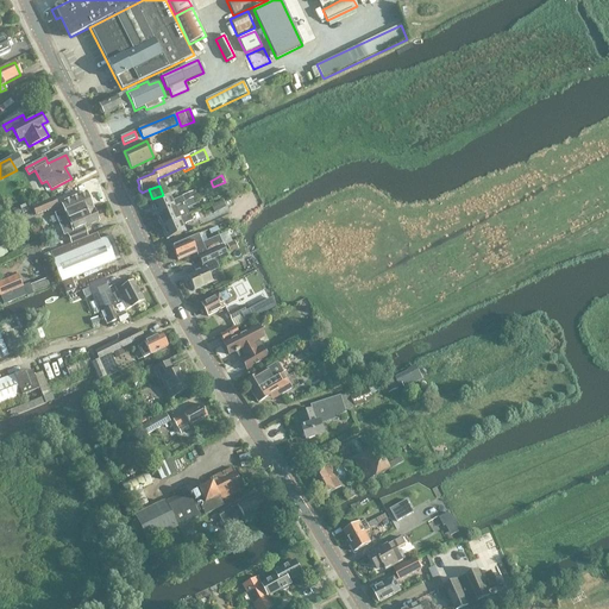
[(58,224),(62,223),(93,209),(86,193),(61,203),(64,211),(55,214),(58,224)]
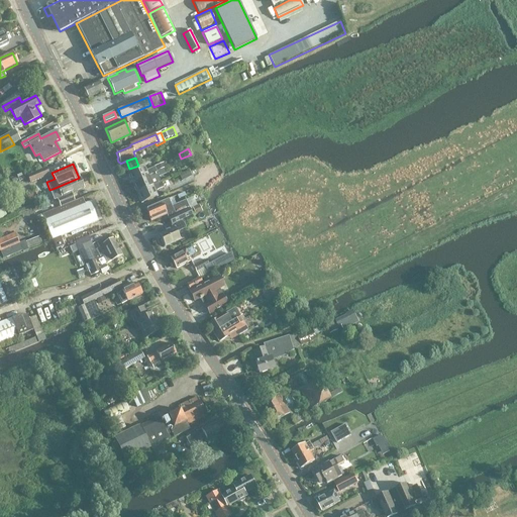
[(143,166),(128,172),(129,174),(128,175),(131,181),(132,180),(133,183),(157,173),(157,172),(154,168),(149,170),(150,172),(146,173),(143,166)]
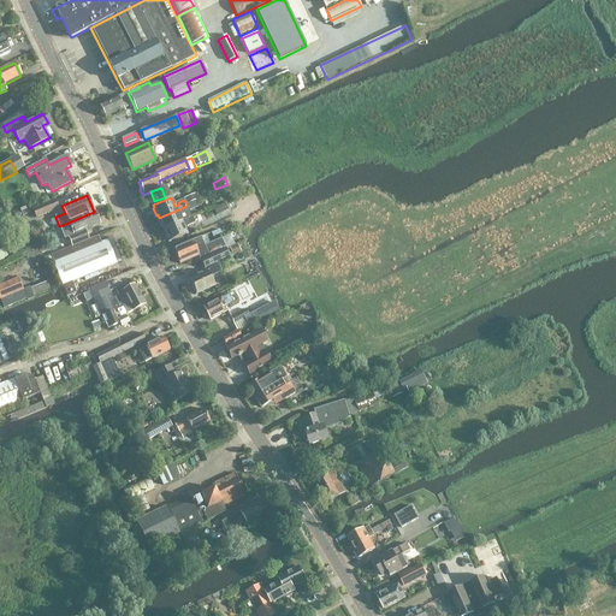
[(35,218),(58,208),(54,200),(31,209),(35,218)]
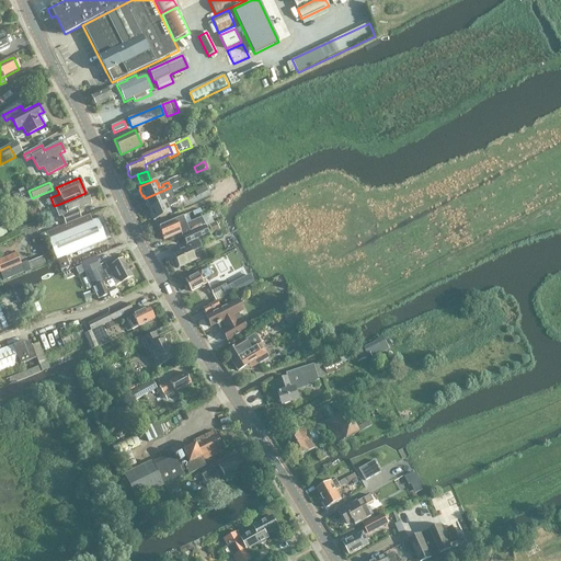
[(170,187),(145,198),(146,201),(145,202),(147,207),(148,207),(149,209),(174,198),(172,192),(180,189),(178,184),(170,187)]
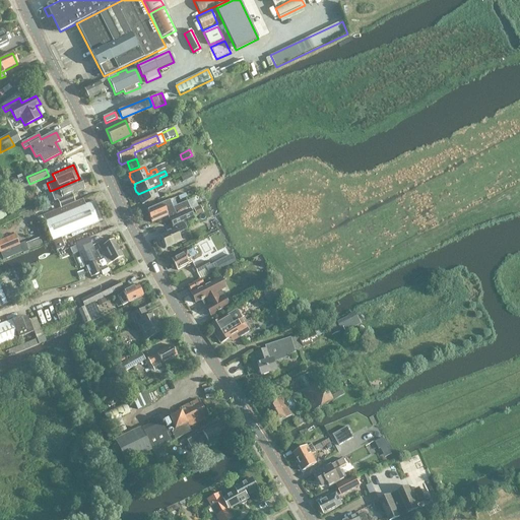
[(189,173),(181,177),(183,182),(192,178),(189,173)]
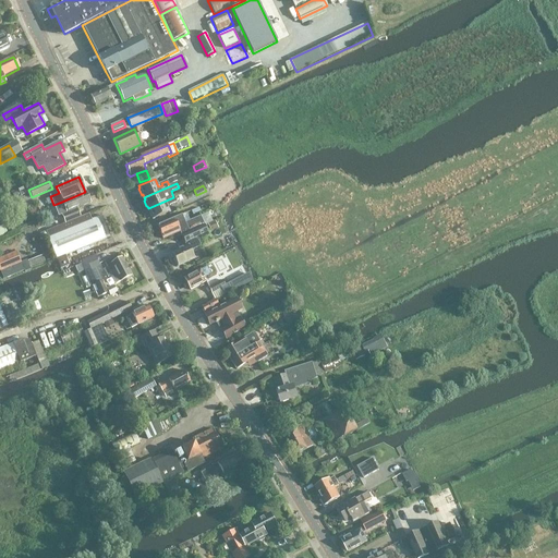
[(64,223),(81,218),(76,208),(89,203),(85,192),(57,204),(64,223)]
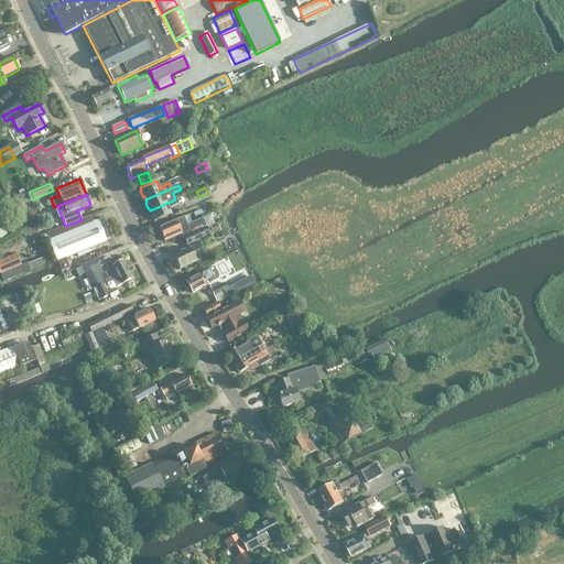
[(175,199),(150,210),(151,214),(150,214),(153,219),(154,220),(155,221),(171,215),(169,208),(179,205),(176,199),(175,199)]
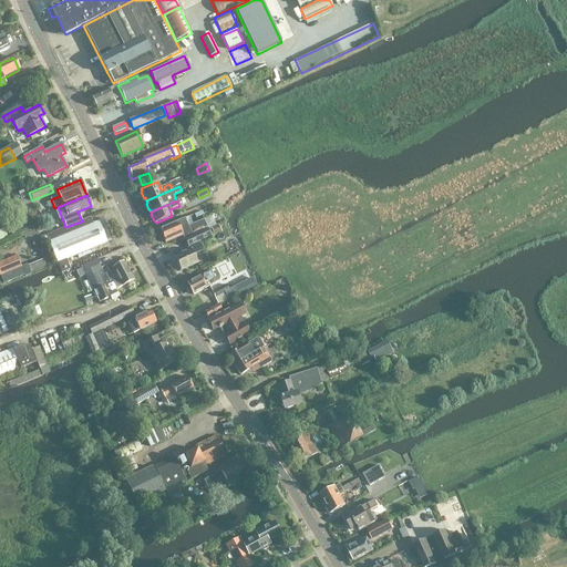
[(212,216),(204,220),(207,229),(216,226),(212,216)]
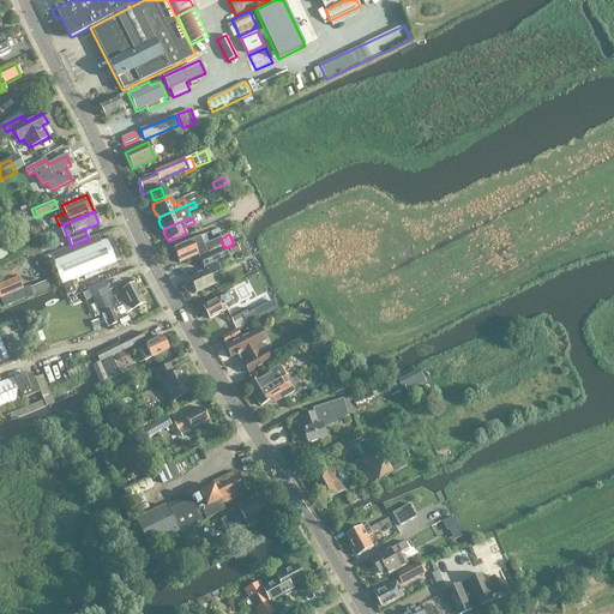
[(50,254),(53,260),(64,286),(62,286),(67,296),(77,293),(72,282),(116,264),(106,240),(101,242),(97,236),(89,240),(71,246),(50,254)]
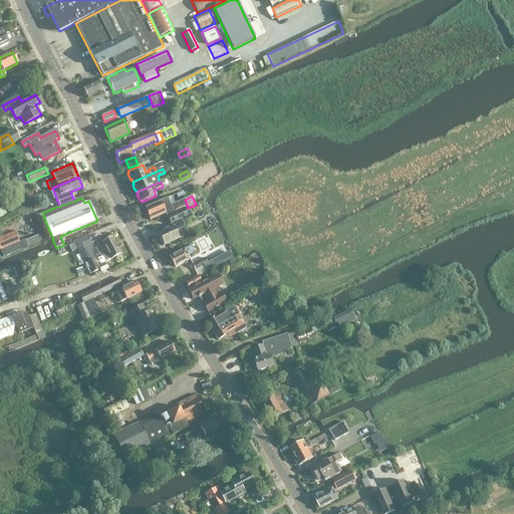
[(160,202),(145,208),(146,209),(145,211),(146,214),(148,214),(151,221),(166,214),(168,218),(188,208),(185,200),(171,206),(167,198),(160,202)]
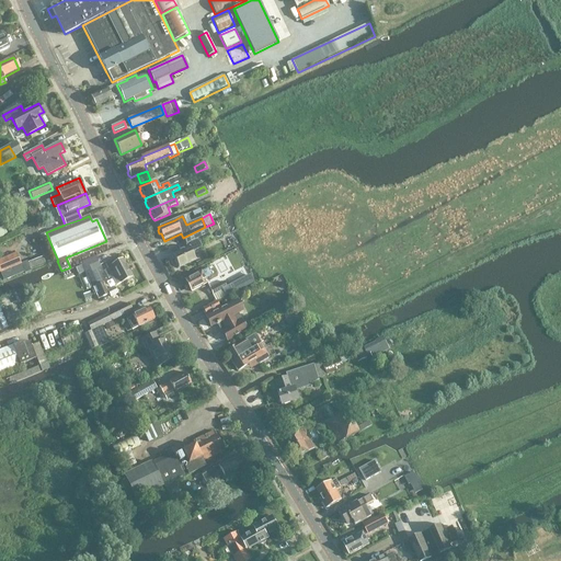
[(216,222),(209,226),(213,232),(219,229),(216,222)]
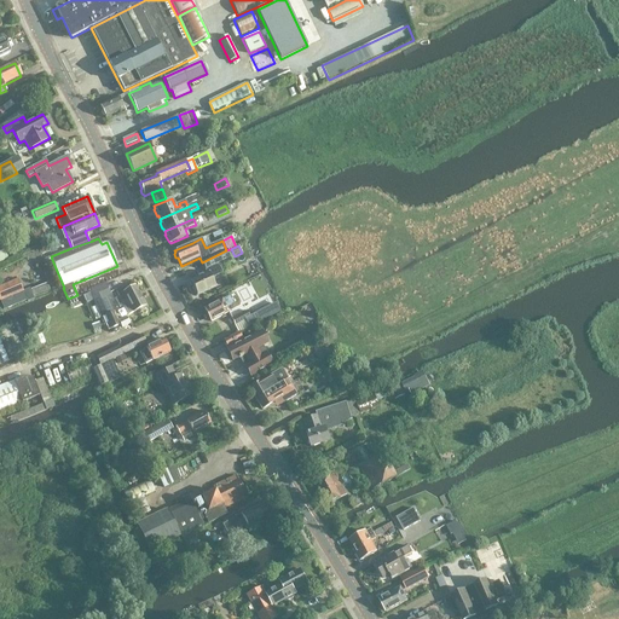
[(203,276),(190,282),(194,288),(192,289),(194,294),(196,294),(197,296),(215,288),(212,278),(223,273),(219,267),(232,261),(226,250),(202,262),(206,271),(207,270),(208,272),(202,276),(203,276)]
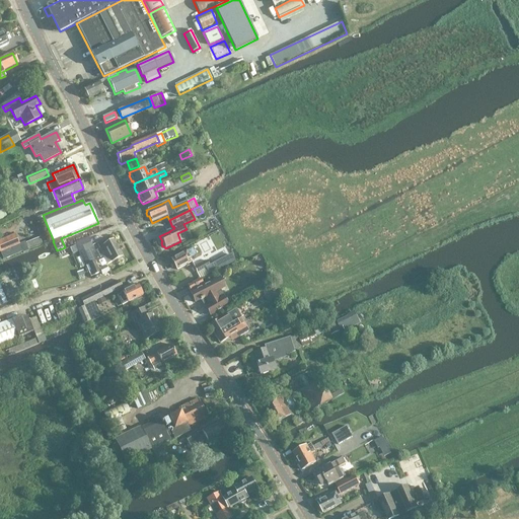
[(44,225),(36,228),(42,239),(49,236),(44,225)]
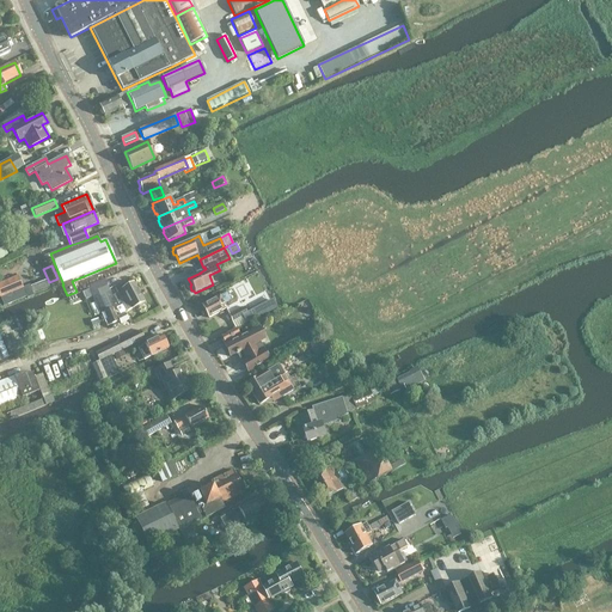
[(34,295),(32,293),(49,286),(47,280),(30,286),(30,285),(23,288),(18,276),(0,282),(0,298),(4,306),(26,297),(28,299),(34,295)]
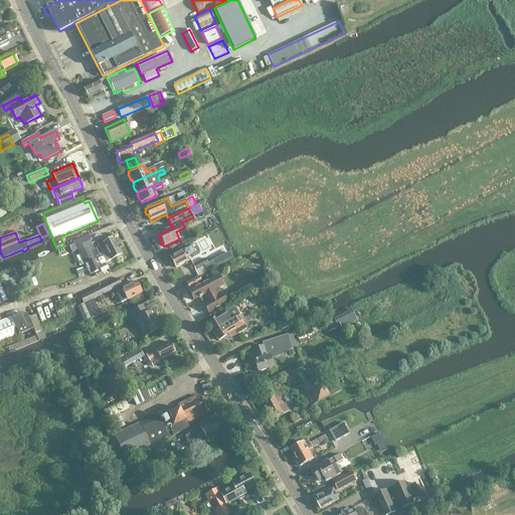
[(88,237),(76,242),(86,264),(88,263),(93,274),(100,271),(96,260),(94,261),(88,247),(92,245),(88,237)]
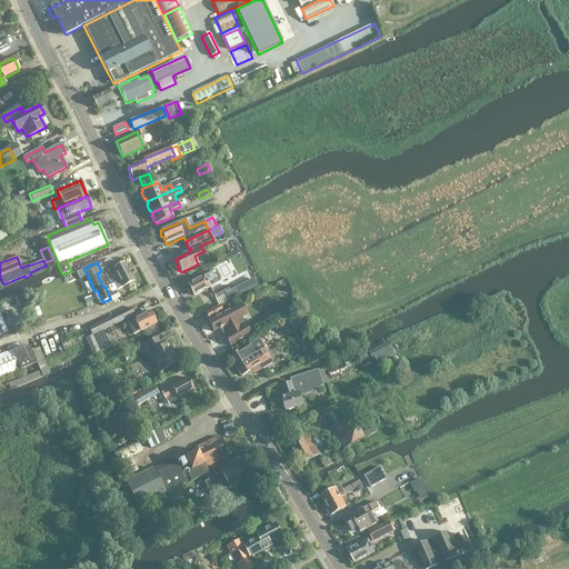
[(107,276),(111,282),(113,281),(118,290),(133,281),(125,263),(113,269),(109,271),(110,273),(107,276)]
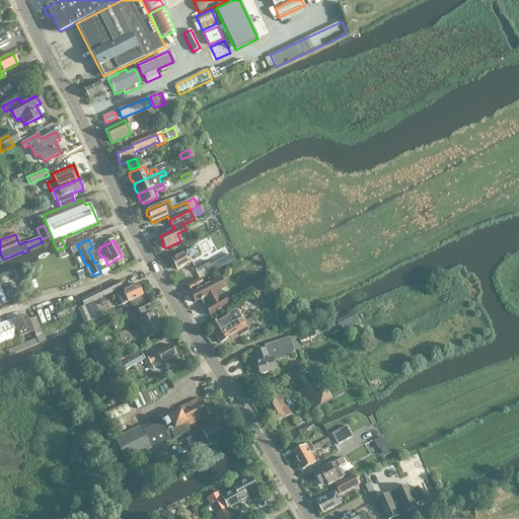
[(192,248),(171,260),(177,270),(192,263),(190,258),(195,255),(192,248)]
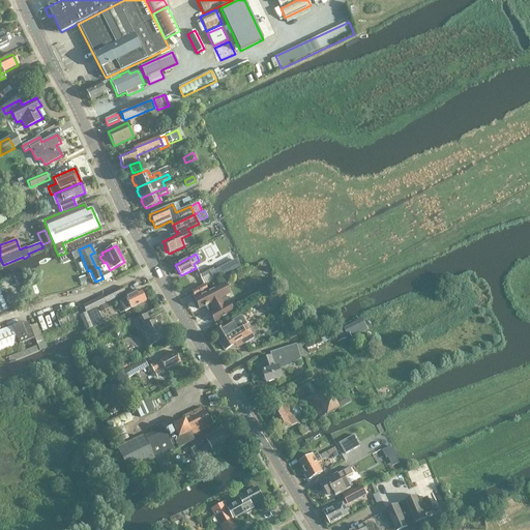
[(211,267),(199,273),(202,278),(211,274),(214,281),(240,267),(237,260),(213,271),(211,267)]
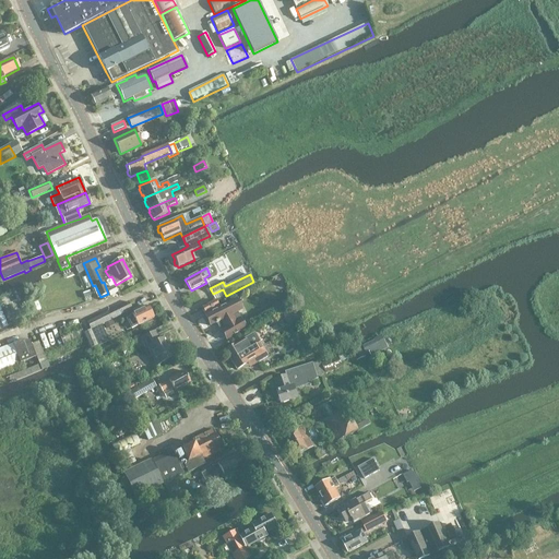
[(109,296),(117,293),(114,286),(107,289),(109,296)]
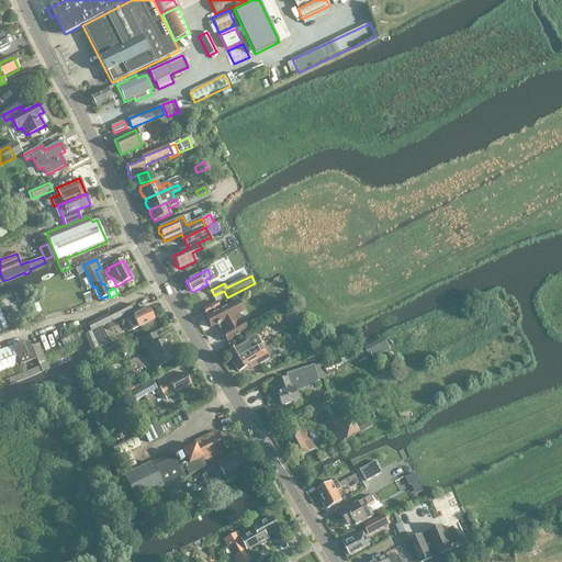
[(237,314),(243,312),(237,302),(206,318),(211,328),(216,325),(216,326),(218,325),(228,341),(247,330),(237,314)]
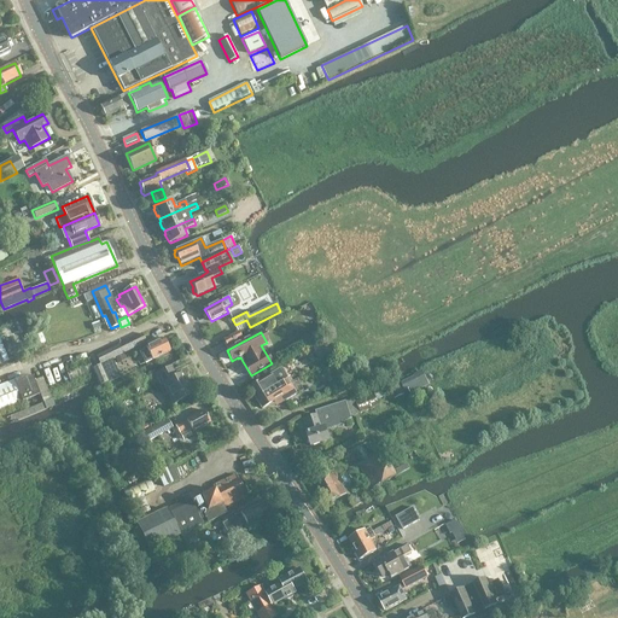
[(223,340),(227,347),(242,338),(238,333),(223,340)]
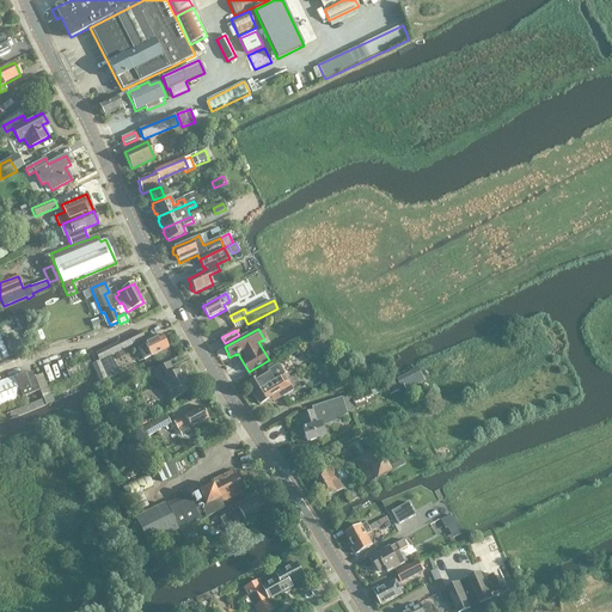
[(99,361),(111,355),(135,343),(144,340),(145,338),(141,331),(96,354),(99,361)]
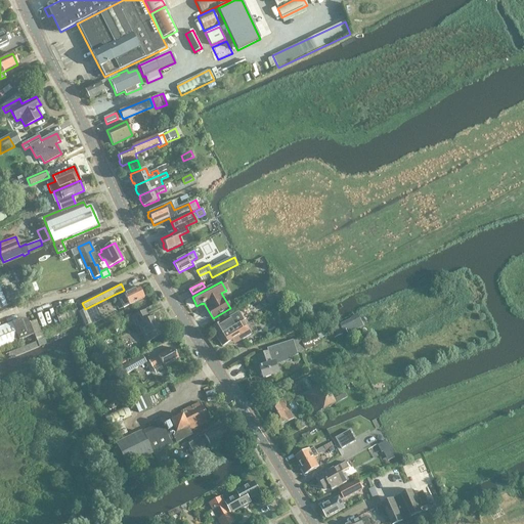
[(123,291),(116,294),(119,299),(123,308),(129,305),(144,299),(139,288),(125,295),(123,291)]
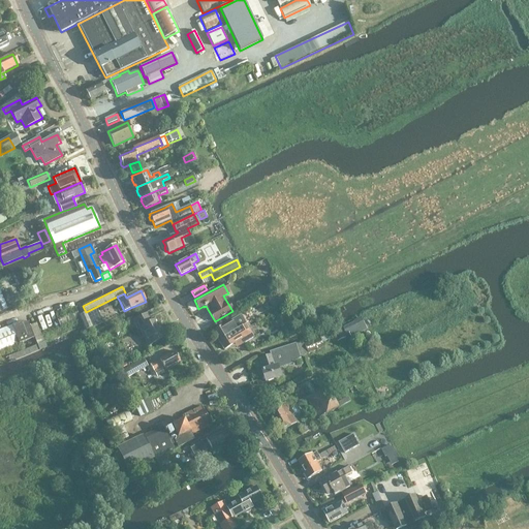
[(278,290),(267,297),(270,302),(280,296),(278,290)]
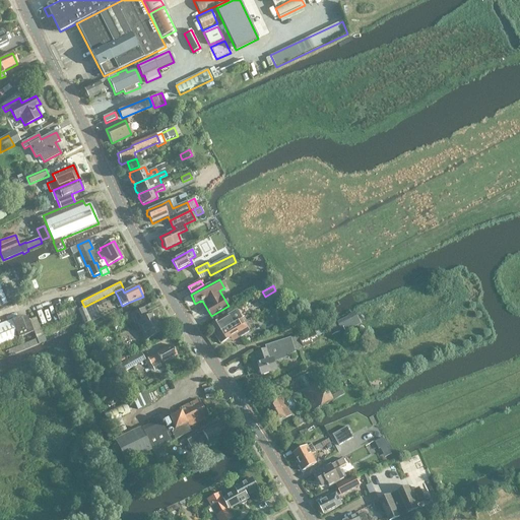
[(104,298),(95,302),(99,306),(106,303),(104,298)]
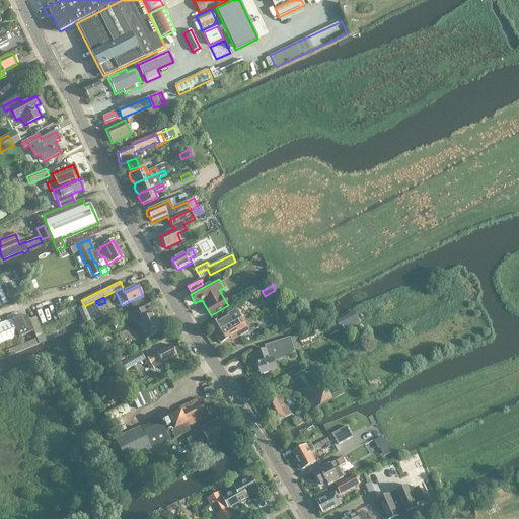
[(74,303),(55,310),(59,321),(78,314),(81,321),(83,324),(90,321),(84,307),(77,310),(74,303)]
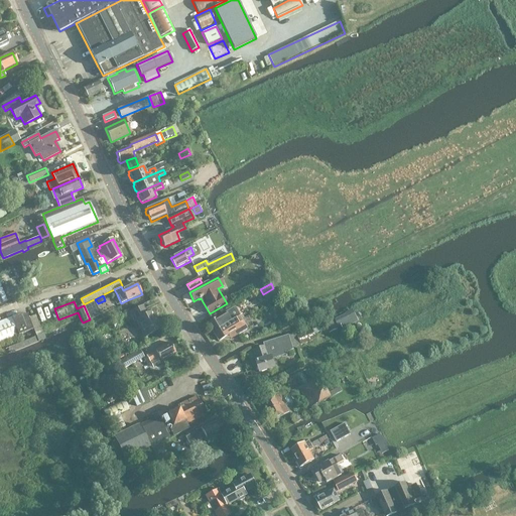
[(94,301),(85,305),(91,319),(101,315),(100,315),(96,305),(94,301)]
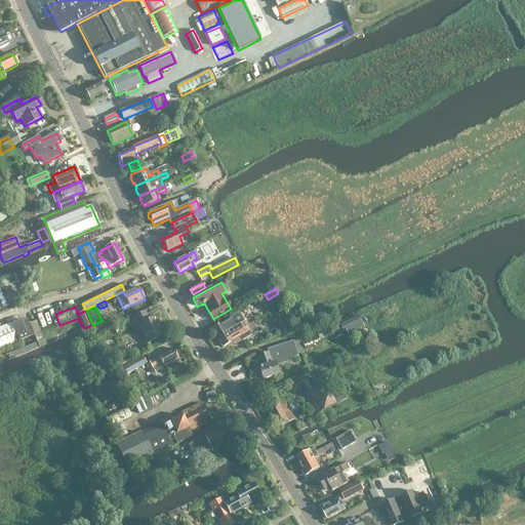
[(296,319),(290,307),(282,311),(289,323),(296,319)]
